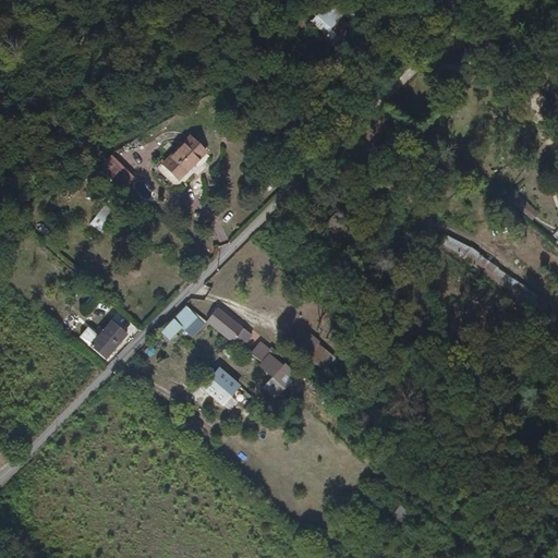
[(181,178),(206,152),(191,136),(165,162),(181,178)]
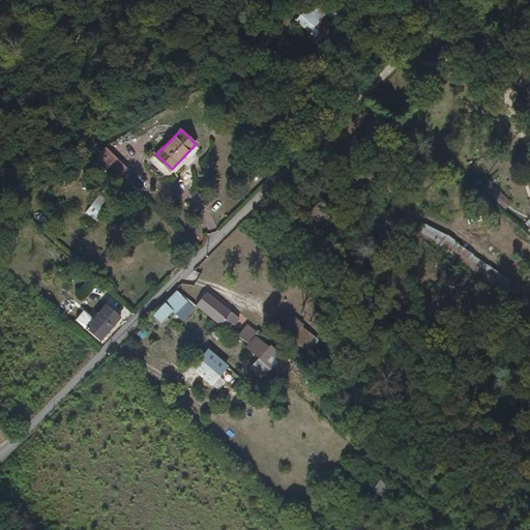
[(106,146),(94,158),(118,179),(128,168),(106,146)]
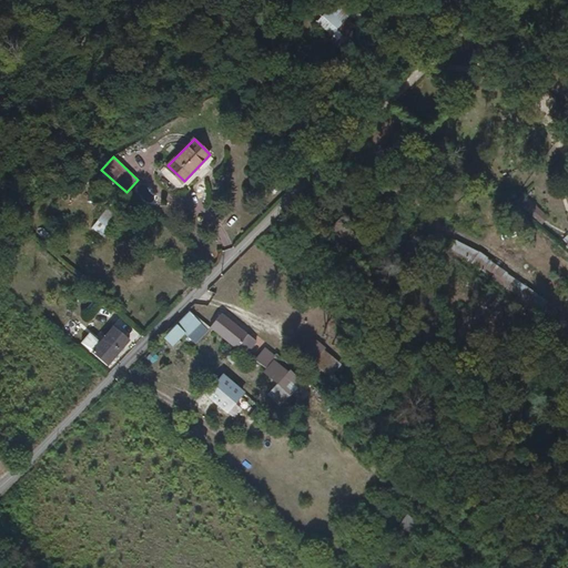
[(517,203),(540,225),(547,217),(524,195),(517,203)]
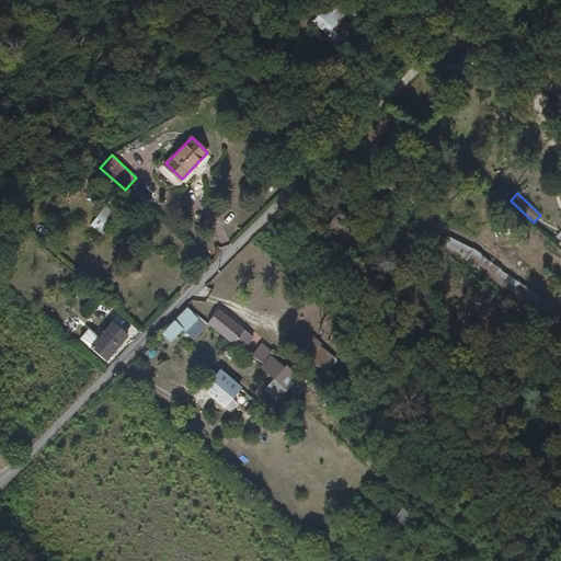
[(99,217),(111,226),(119,217),(107,207),(99,217)]
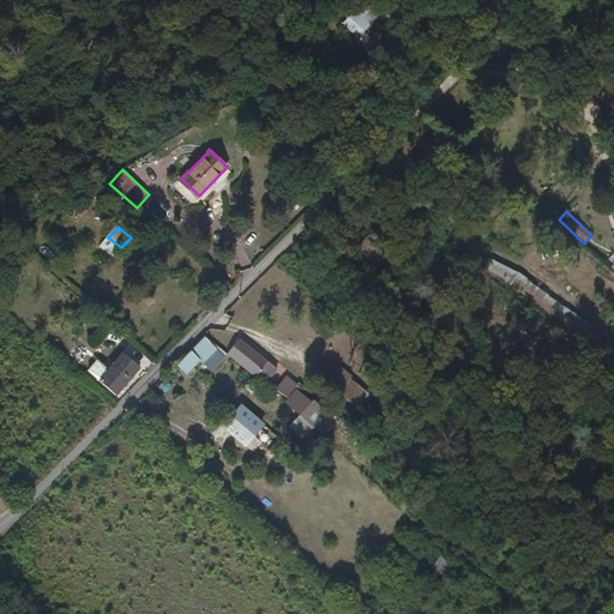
[(215,344),(205,336),(178,365),(187,373),(205,355),(215,344)]
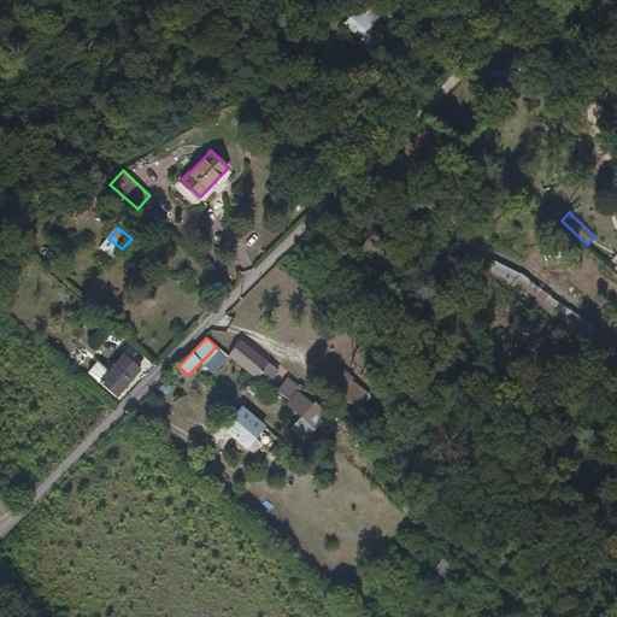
[(228,356),(269,385),(280,370),(242,339),(228,356)]
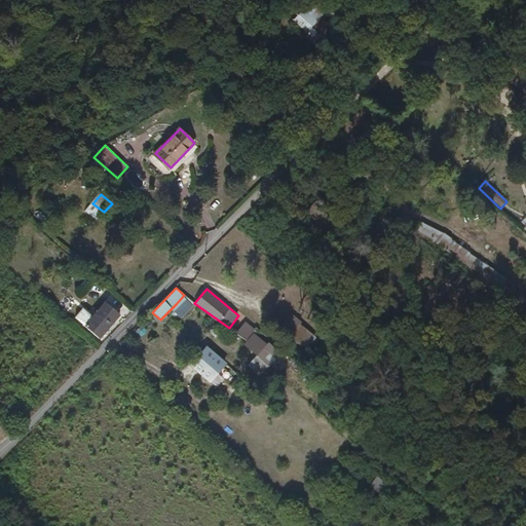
[(184,295),(176,304),(183,310),(190,302),(184,295)]
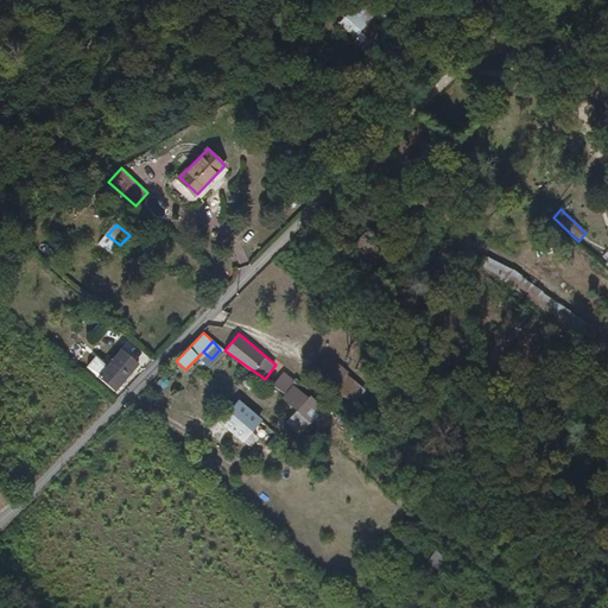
[(112,361),(128,375),(139,363),(122,349),(112,361)]
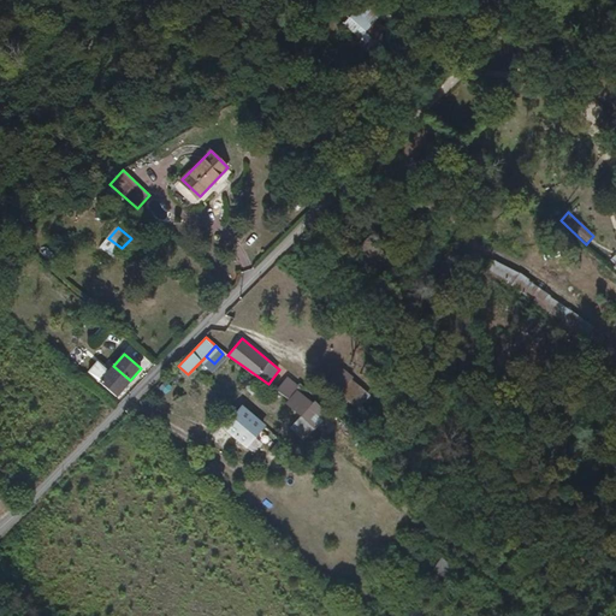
[(89,372),(100,381),(113,366),(107,361),(104,366),(99,362),(89,372)]
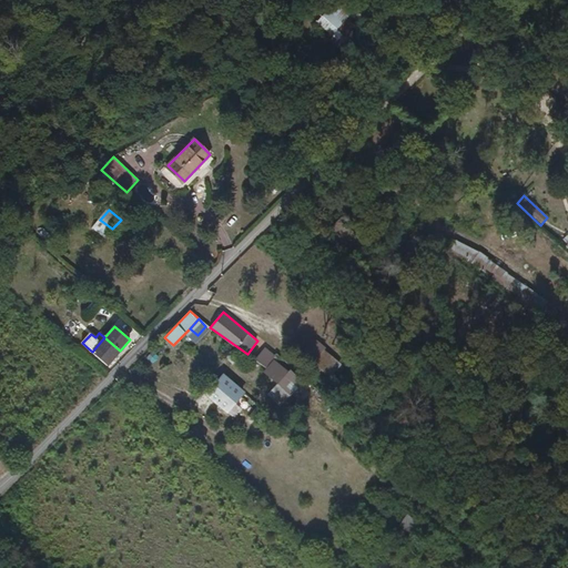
[(104,337),(92,352),(108,365),(120,351),(104,337)]
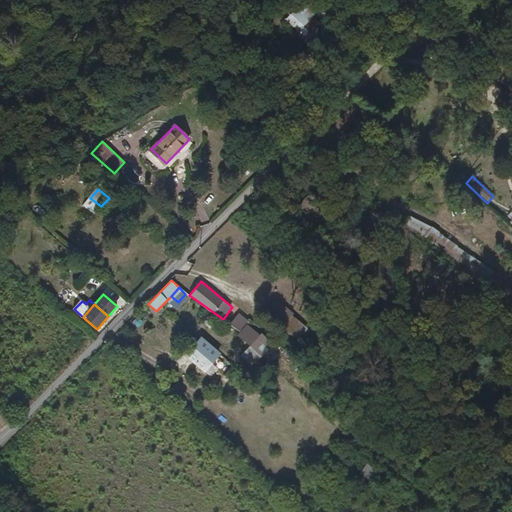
[(273,321),(284,330),(296,316),(286,307),(273,321)]
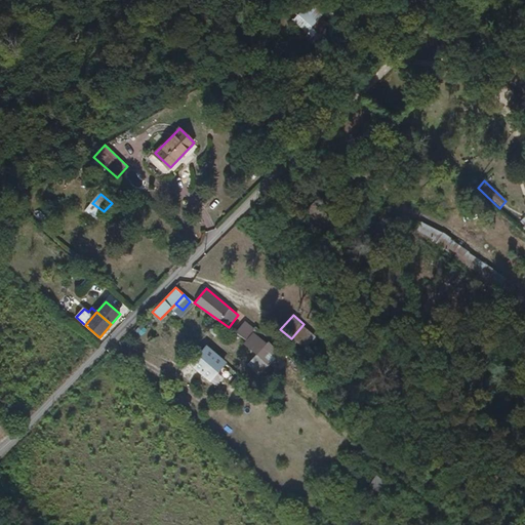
[(246,339),(253,331),(240,319),(232,327),(246,339)]
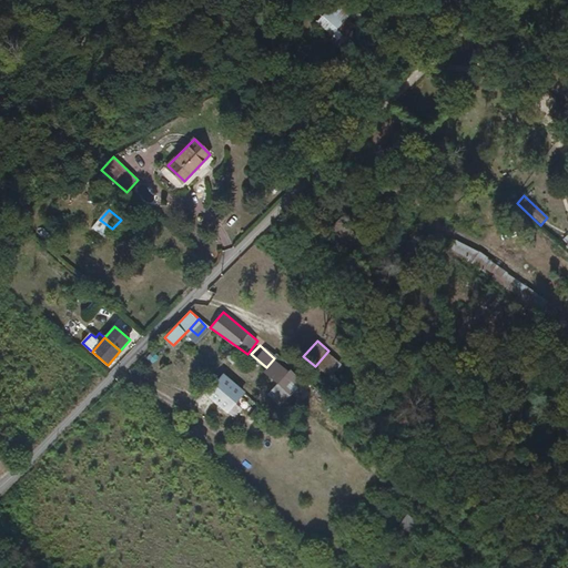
[(292,374),(274,358),(266,367),(264,371),(282,385),(292,374)]
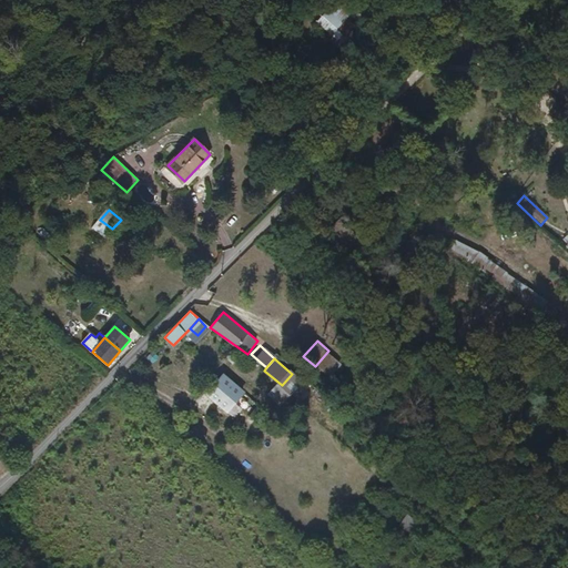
[(206,393),(229,411),(235,403),(233,401),(241,392),(230,382),(232,379),(227,376),(225,377),(222,375),(206,393)]
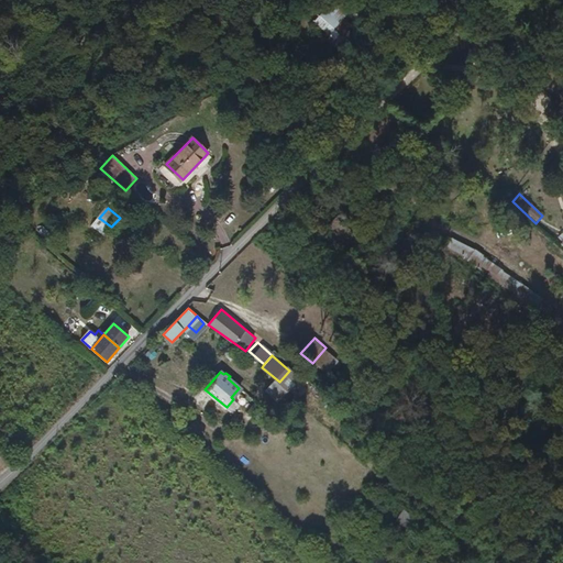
[(406,532),(414,522),(401,512),(394,523),(406,532)]
